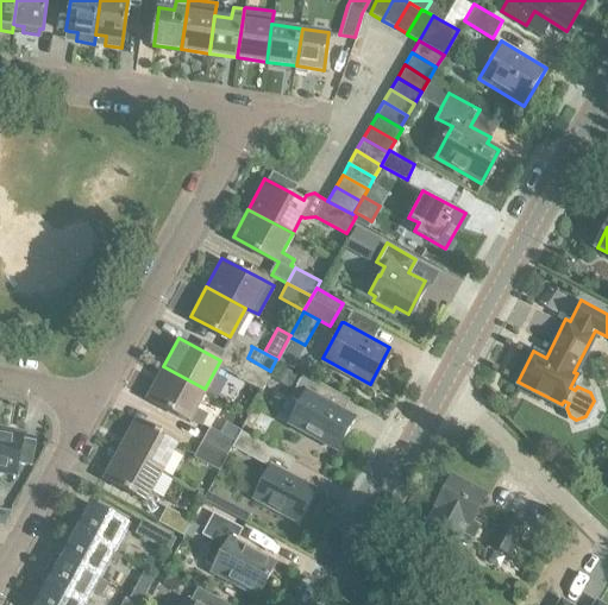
[(246,358),(236,376),(238,377),(261,389),(270,371),(248,358),(246,358)]
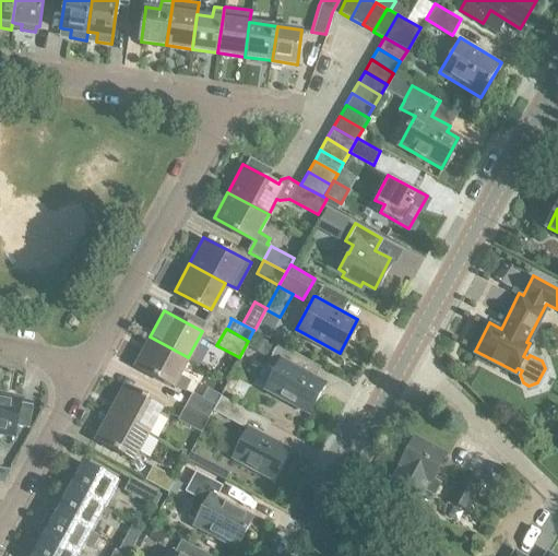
[(273,343),(254,333),(248,345),(265,355),(273,343)]
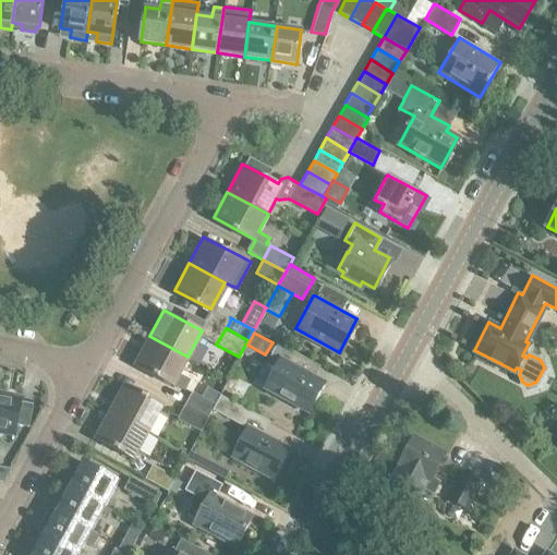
[(188,357),(149,336),(135,363),(173,383),(188,357)]
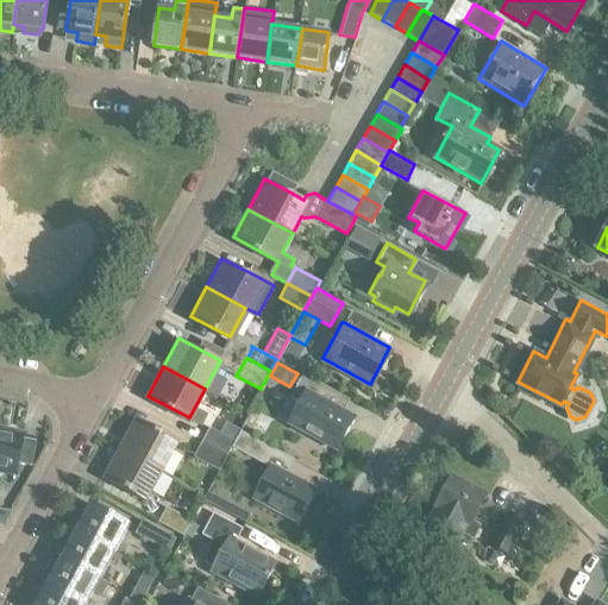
[(299,401),(287,423),(337,451),(355,417),(342,410),(327,402),(334,390),(302,372),(290,396),(299,401)]
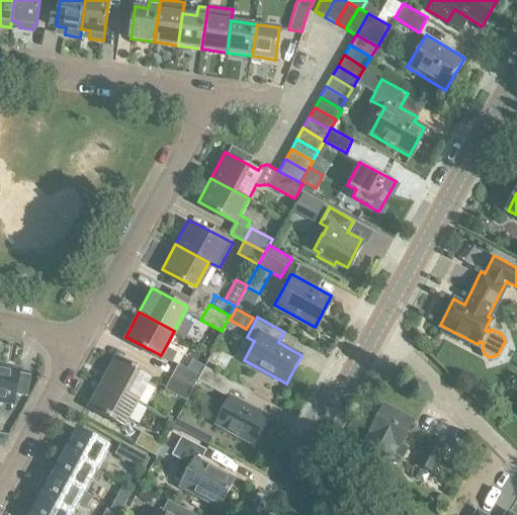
[(116,356),(103,381),(137,400),(150,374),(116,356)]
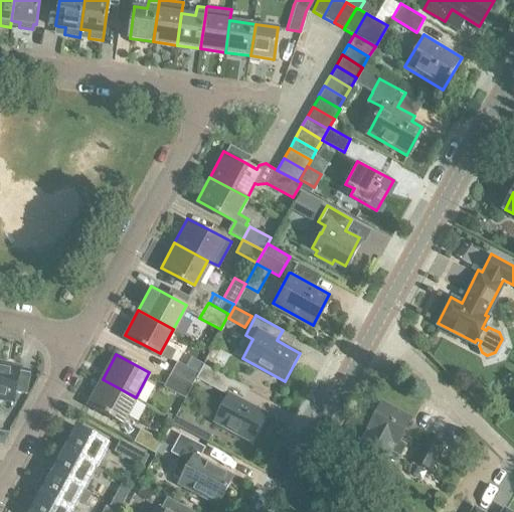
[(0,399),(11,402),(18,364),(0,360),(0,399)]
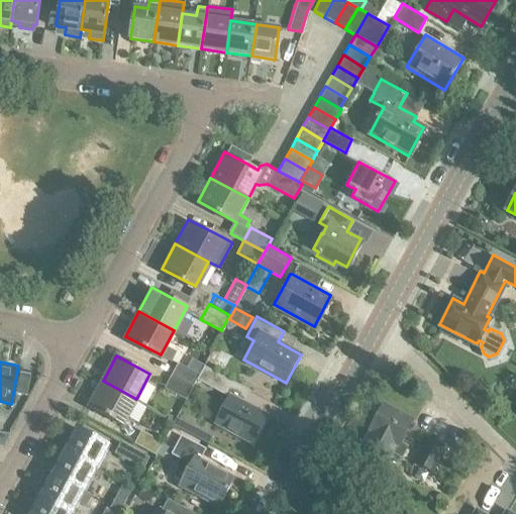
[(177,362),(171,372),(193,384),(196,379),(199,374),(177,362)]
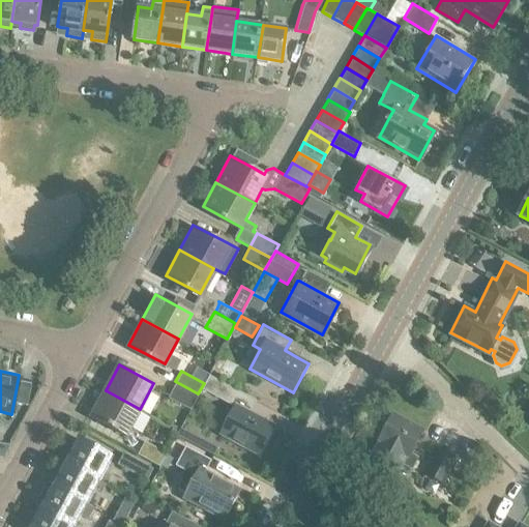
[(208,374),(204,383),(201,388),(229,403),(230,401),(236,388),(208,374)]
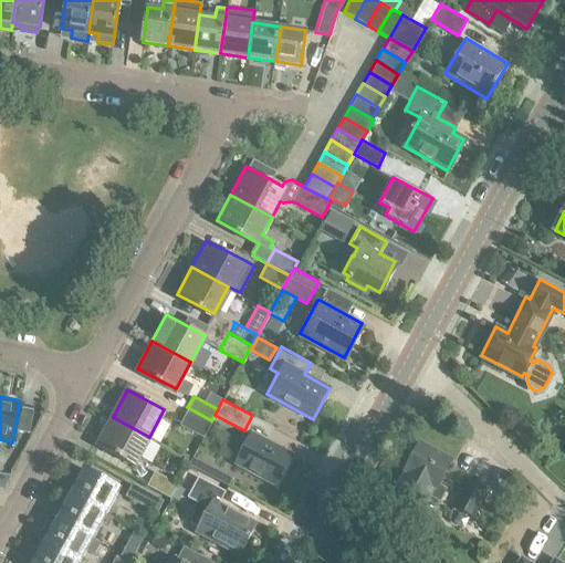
[(211,420),(187,407),(178,424),(202,437),(211,420)]
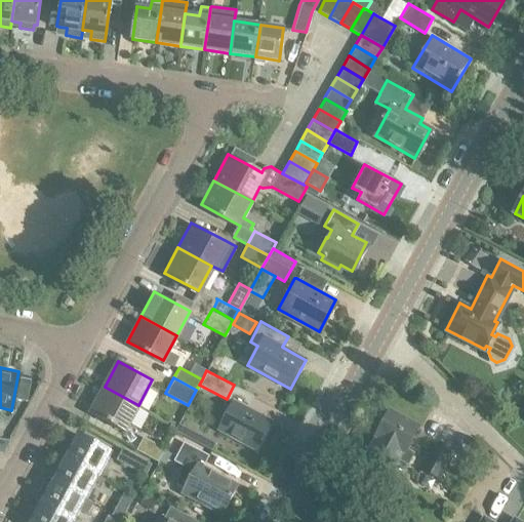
[(105,387),(90,412),(124,431),(138,405),(105,387)]
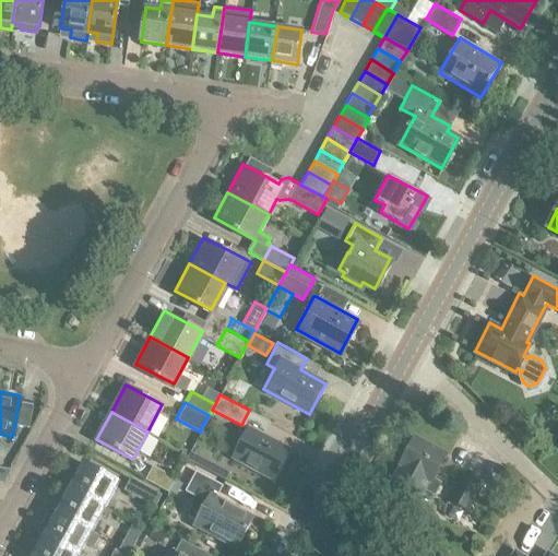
[(248,426),(246,428),(230,457),(273,480),(289,448),(286,446),(262,434),(248,426)]
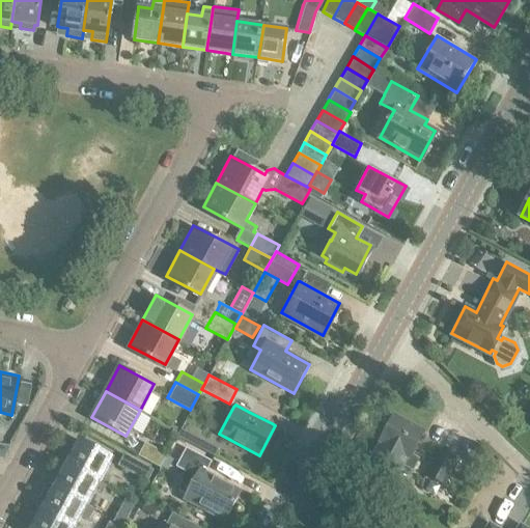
[(382,443),(372,461),(396,474),(401,464),(412,469),(418,456),(411,452),(422,431),(393,415),(379,442),(382,443)]
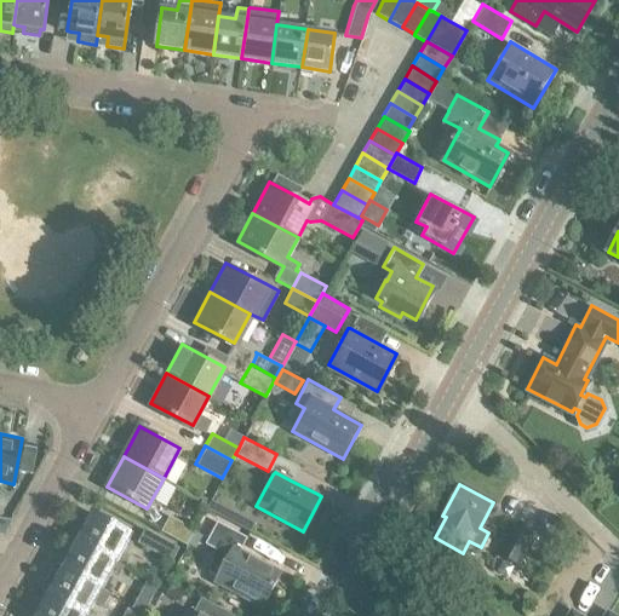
[(78,539),(115,559),(130,533),(92,512),(78,539)]
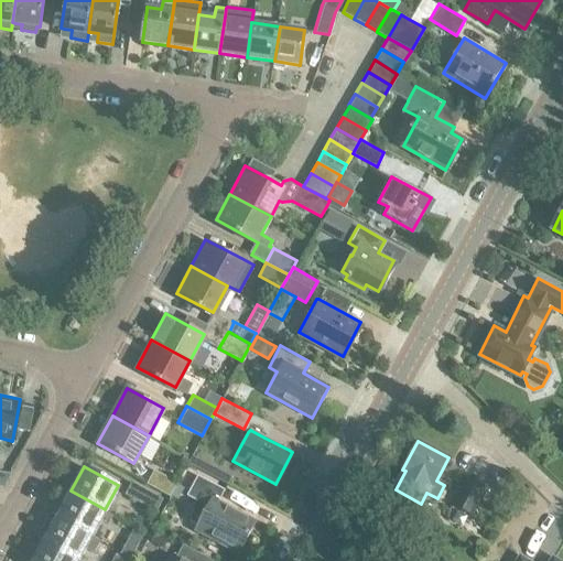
[(170,495),(176,481),(153,468),(145,482),(170,495)]
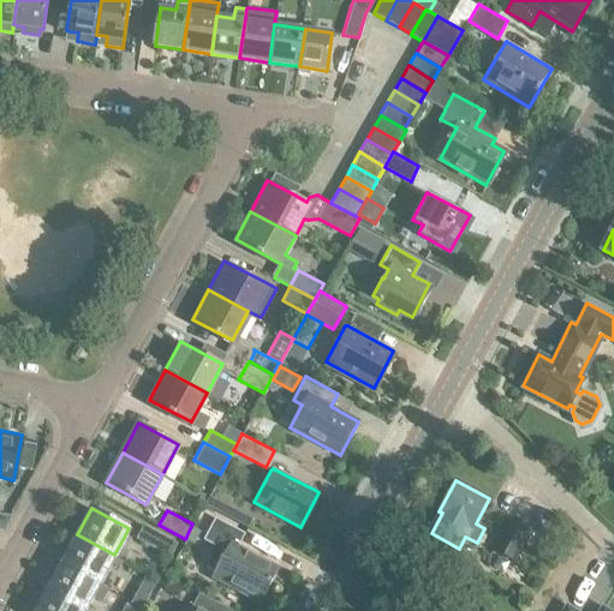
[(531,526),(511,515),(493,550),(512,561),(531,526)]
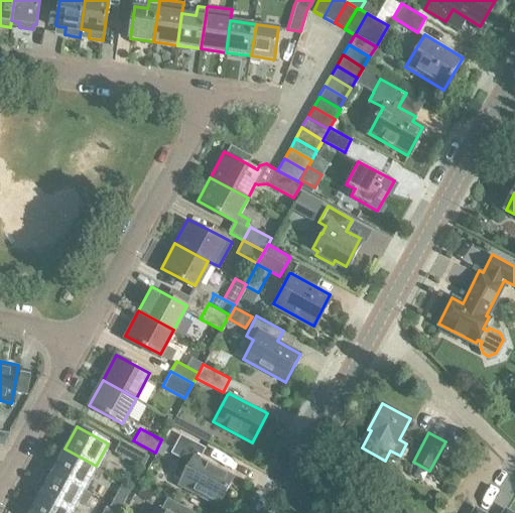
[(180,433),(170,453),(178,457),(175,463),(177,471),(183,475),(178,484),(219,505),(234,477),(200,459),(206,446),(180,433)]
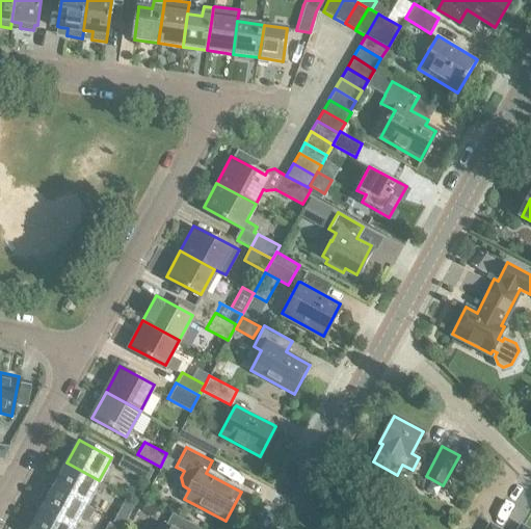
[(124,453),(116,465),(147,481),(153,469),(124,453)]
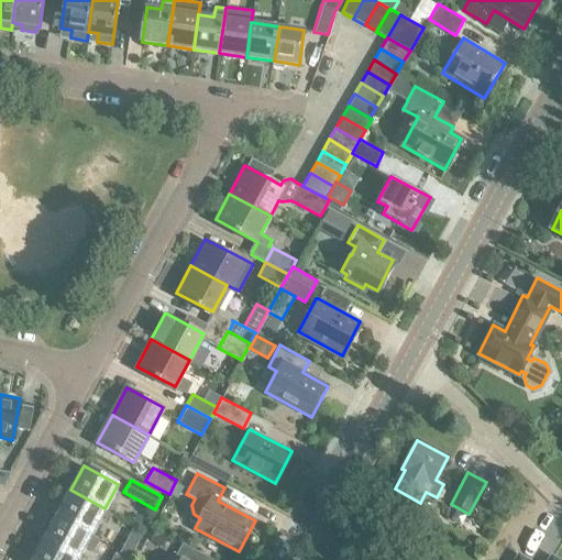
[(105,508),(70,490),(57,514),(91,533),(100,517),(107,522),(111,514),(103,509),(105,508)]
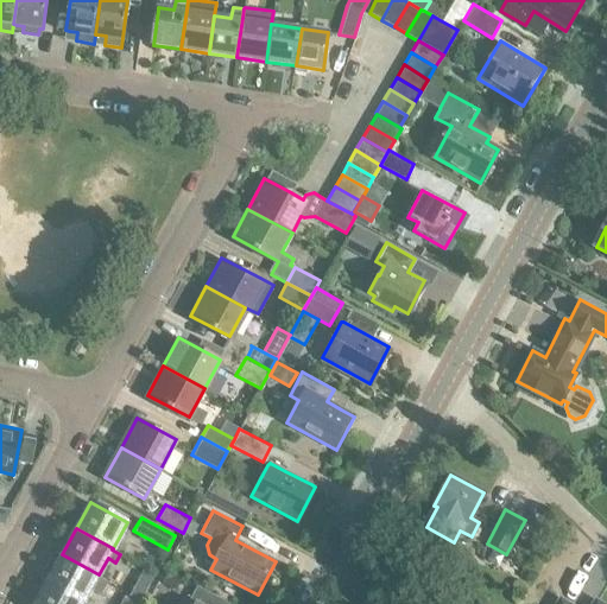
[(99,574),(62,554),(48,580),(84,602),(92,589),(100,593),(107,582),(97,577),(99,574)]
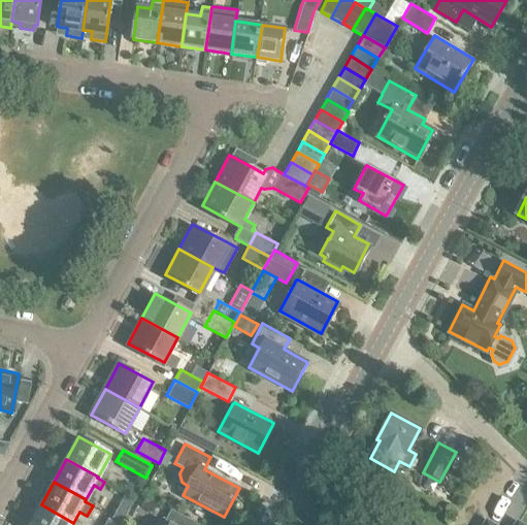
[(364,492),(361,496),(358,501),(371,511),(374,505),(377,501),(364,492)]
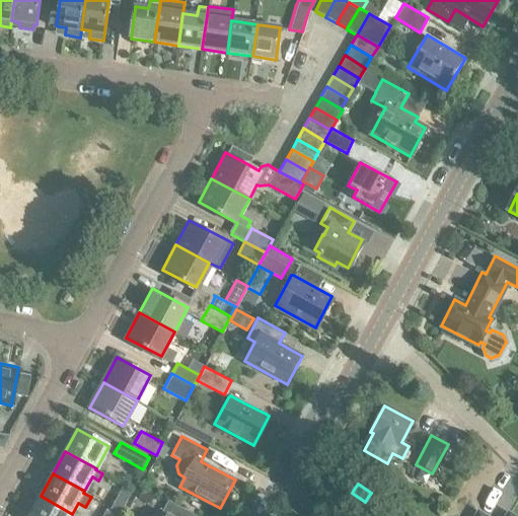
[(123,485),(111,506),(121,511),(125,513),(128,507),(123,505),(132,489),(123,485)]
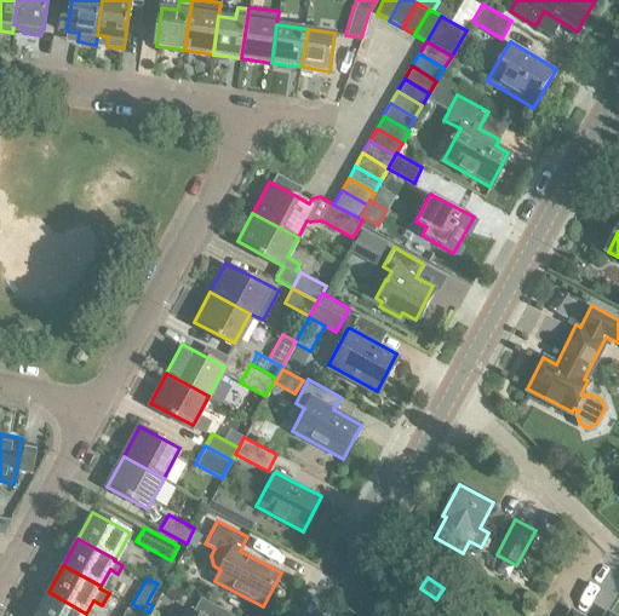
[(164,593),(178,600),(184,591),(168,582),(164,593)]
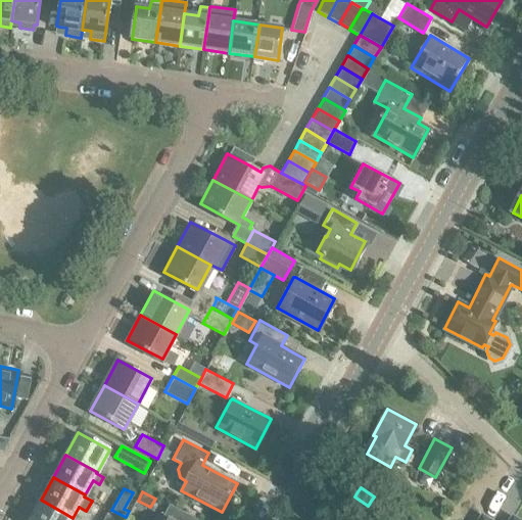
[(73,518),(41,500),(30,519),(74,519),(72,519),(73,518)]
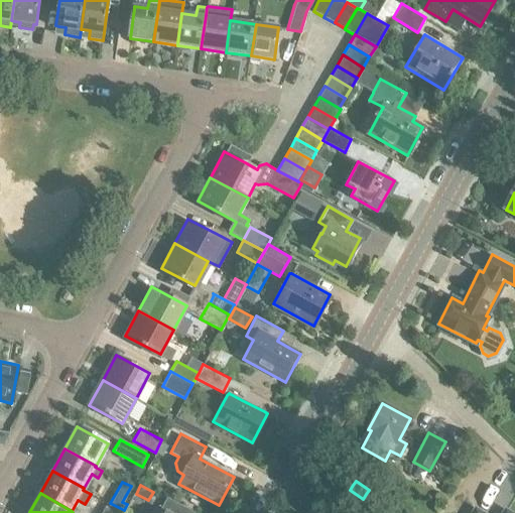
[(391,512),(395,507),(377,495),(370,504),(383,512),(391,512)]
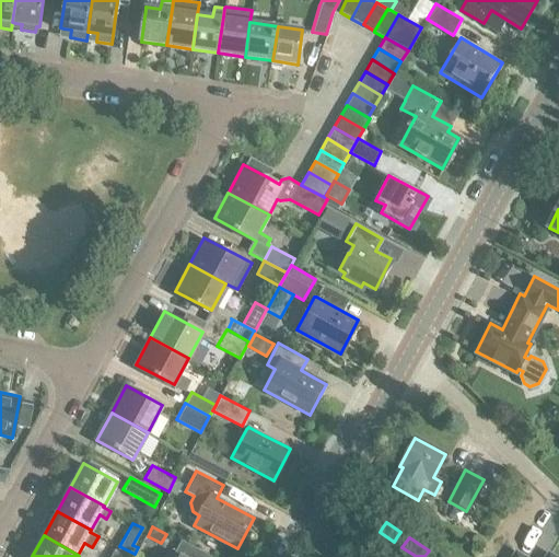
[(176,556),(210,556),(211,556),(181,540),(173,555),(176,556)]
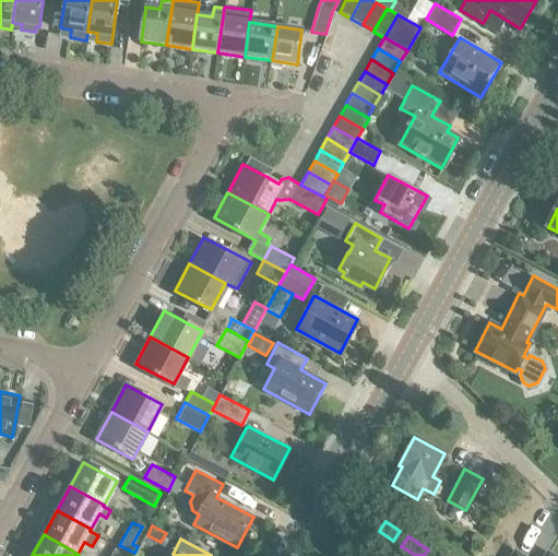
[(114,548),(109,555),(110,555),(111,555),(132,555),(134,553),(130,551),(119,545),(118,546),(114,548)]
